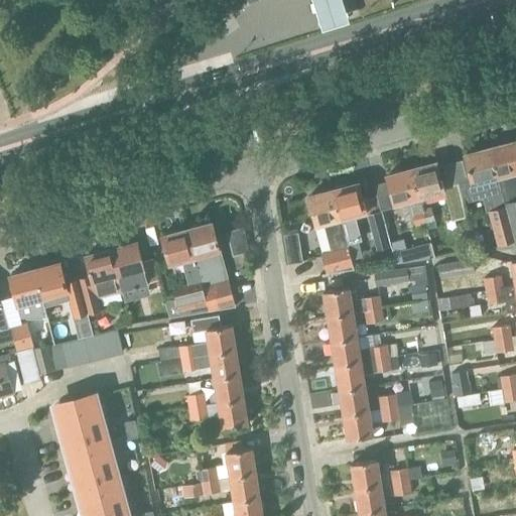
[(343,0),(313,0),(323,27),(350,19),(343,0)]
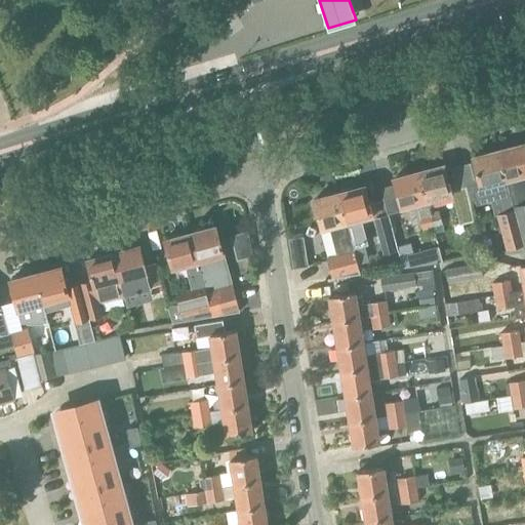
[(500,151),(497,152),(505,178),(506,178),(509,191),(513,206),(524,202),(524,185),(522,174),(524,173),(524,150),(523,145),(511,148),(510,146),(500,149),(500,151)]
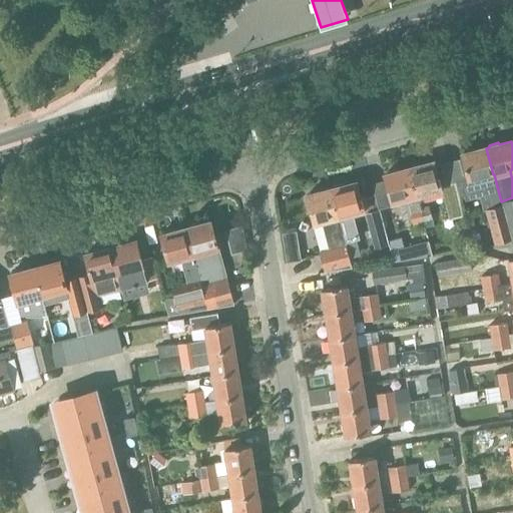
[(467,176),(452,180),(462,216),(466,215),(462,198),(464,197),(465,200),(479,196),(480,199),(490,196),(492,208),(502,205),(501,201),(497,186),(494,174),(493,174),(486,148),(461,154),(467,176)]
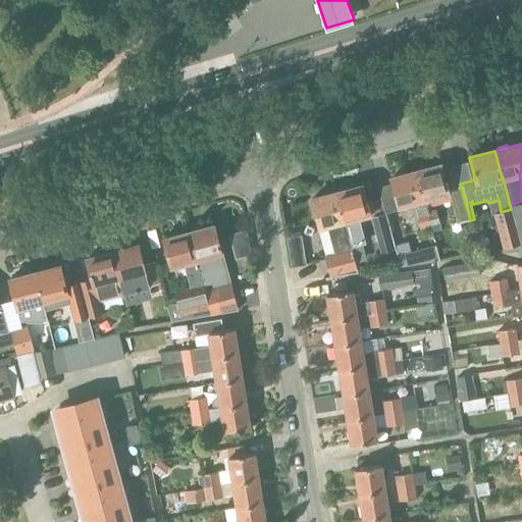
[(441,165),(416,172),(423,199),(430,225),(439,223),(436,209),(428,210),(424,199),(449,193),(441,165)]
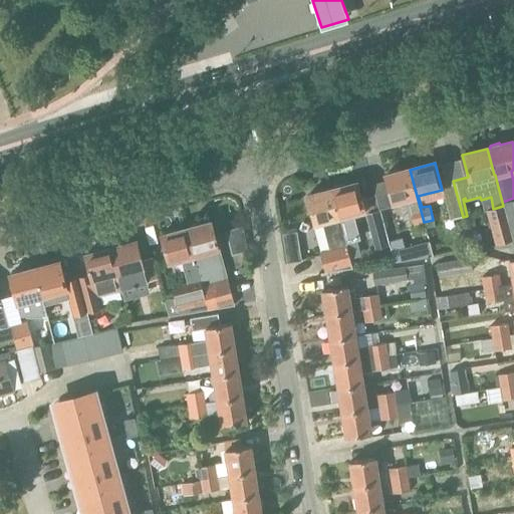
[(410,170),(384,176),(392,203),(408,198),(414,224),(424,222),(417,196),(410,170)]
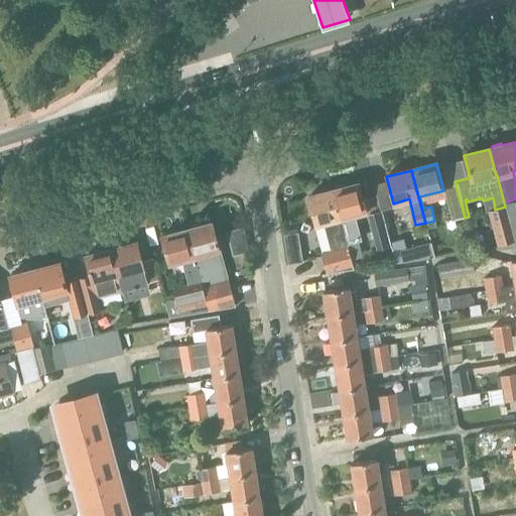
[(443,184),(454,221),(465,218),(455,181),(443,184)]
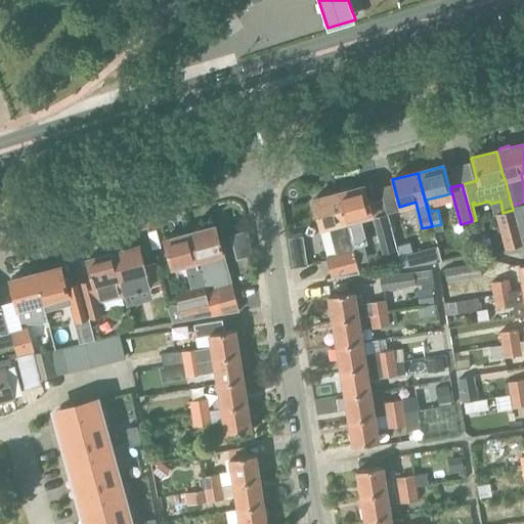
[(364,186),(339,193),(346,220),(357,262),(369,258),(365,247),(369,246),(361,216),(372,213),(364,186)]
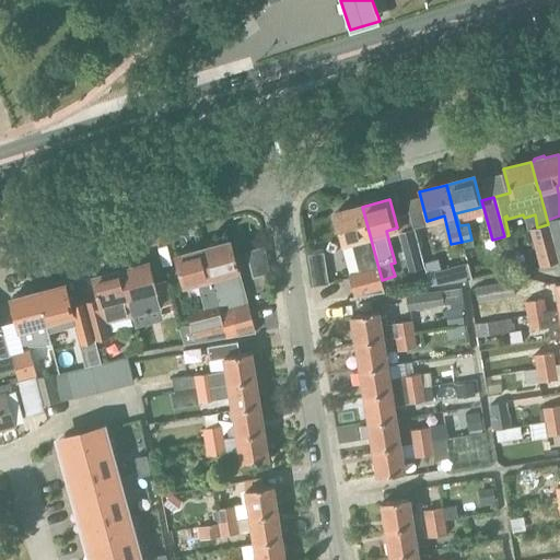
[(362,207),(334,214),(342,243),(357,240),(364,269),(348,273),(354,296),(383,288),(381,280),(382,280),(370,235),(362,207)]
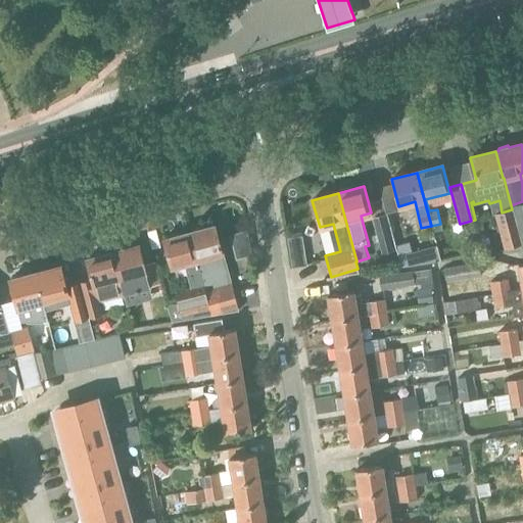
[(522,244),(522,201),(511,205),(512,209),(522,245),(522,244)]
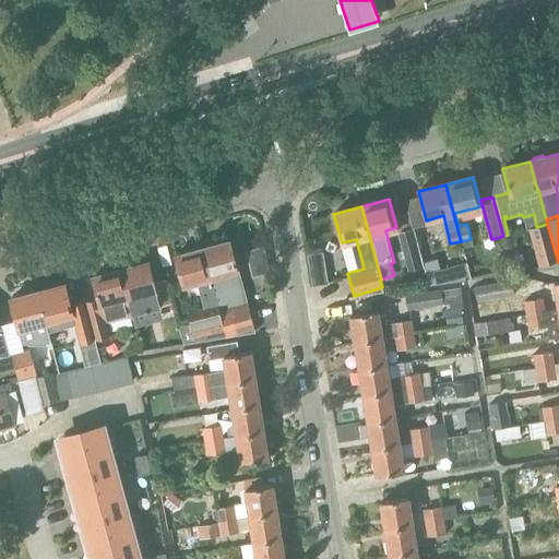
[(540,266),(558,262),(547,224),(536,227),(531,228),(540,266)]
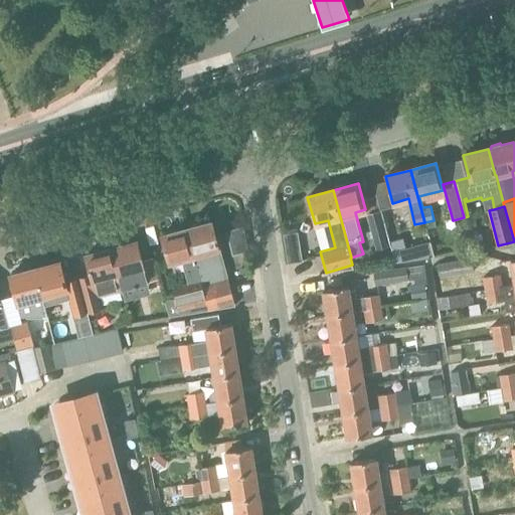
[(392,211),(379,211),(380,237),(393,236),(392,211)]
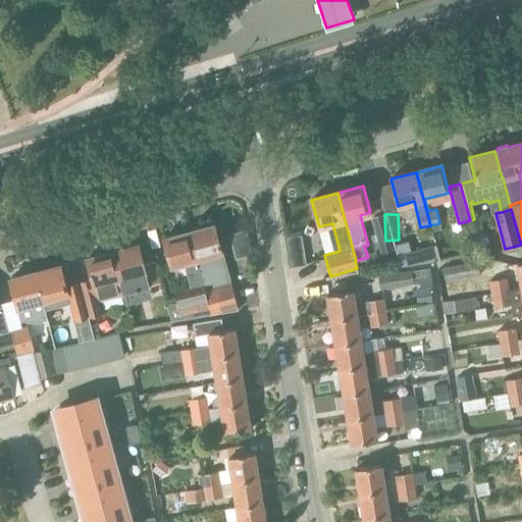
[(380,216),(364,219),(369,245),(385,242),(380,216)]
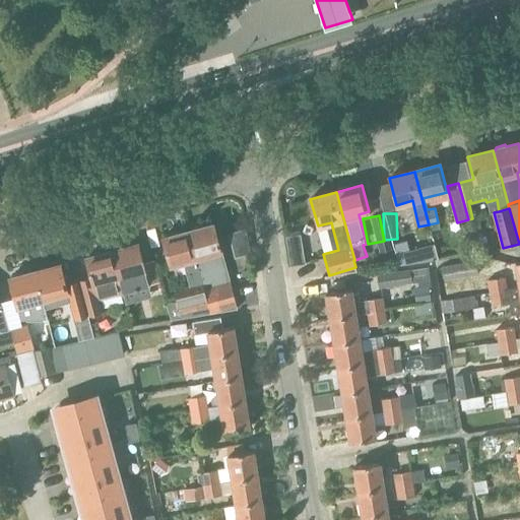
[(213,224),(187,232),(194,258),(200,284),(203,283),(210,313),(238,309),(221,251),(220,251),(213,224)]
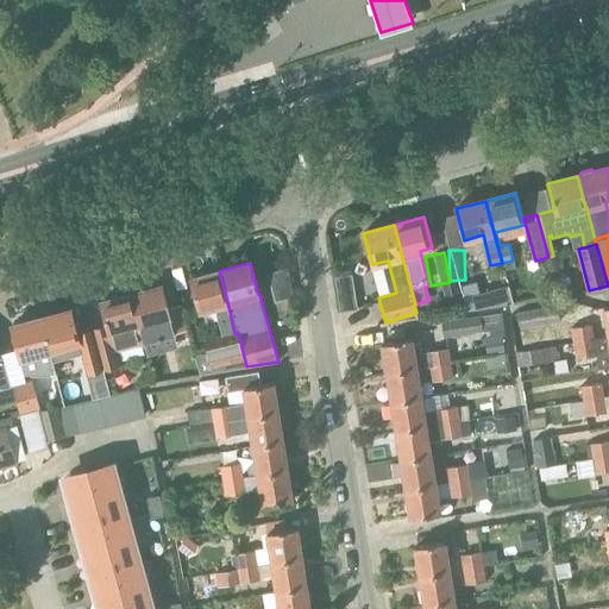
[(219,271),(190,278),(199,311),(214,306),(219,325),(223,325),(225,336),(206,340),(209,353),(196,356),(201,374),(214,371),(246,366),(238,332),(234,333),(227,302),(219,271)]
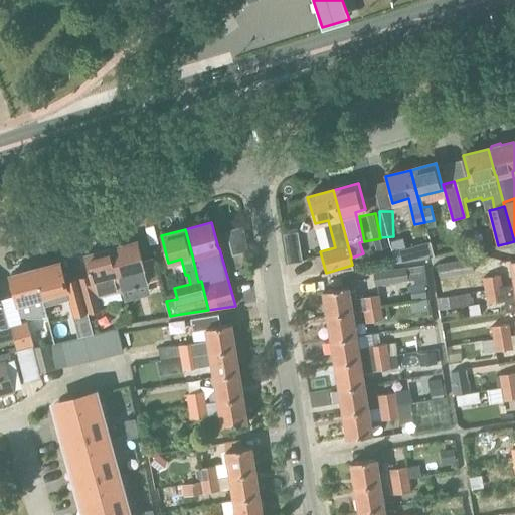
[(136,241),(110,249),(117,276),(120,290),(159,279),(153,256),(141,261),(136,241)]
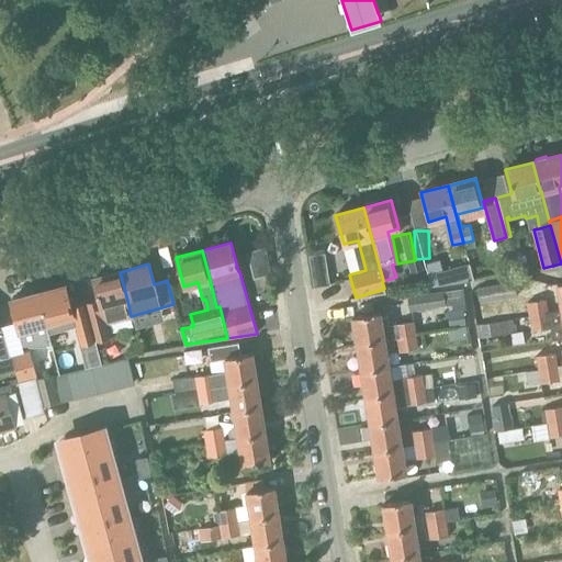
[(447,284),(465,281),(462,266),(444,270),(447,284)]
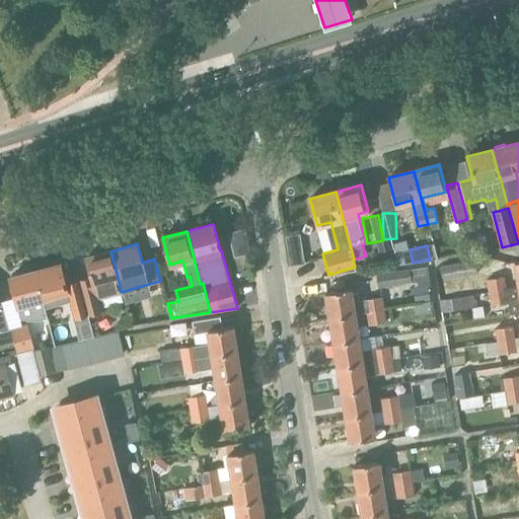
[(90,278),(79,280),(87,313),(100,310),(97,298),(121,292),(118,278),(110,251),(85,258),(90,278)]
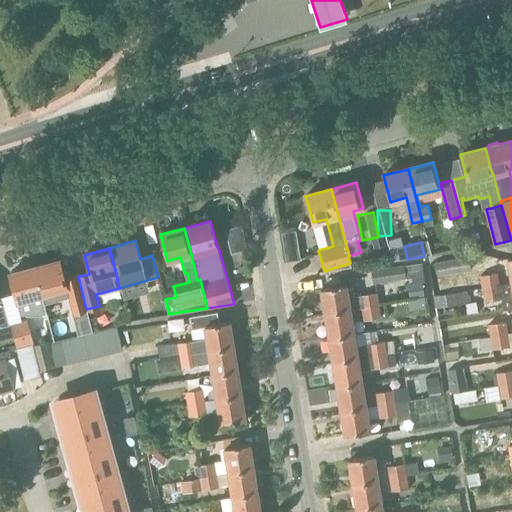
[(438,276),(473,271),(471,258),(437,262),(438,276)]
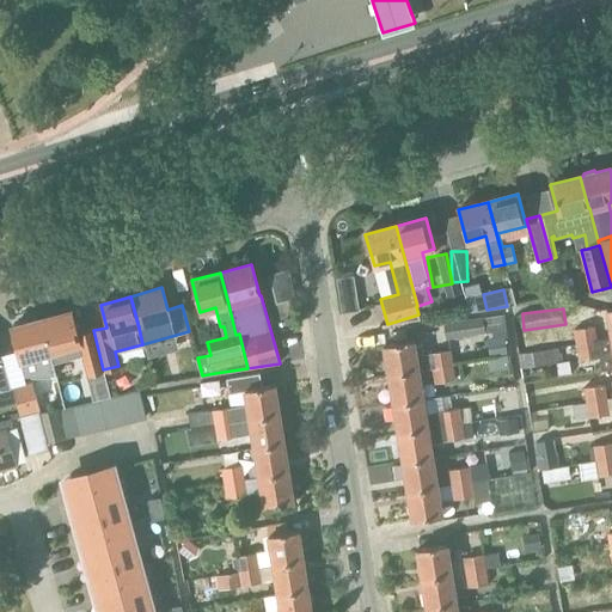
[(72,312),(41,320),(49,353),(80,344),(87,374),(103,369),(93,330),(92,326),(77,331),(72,312)]
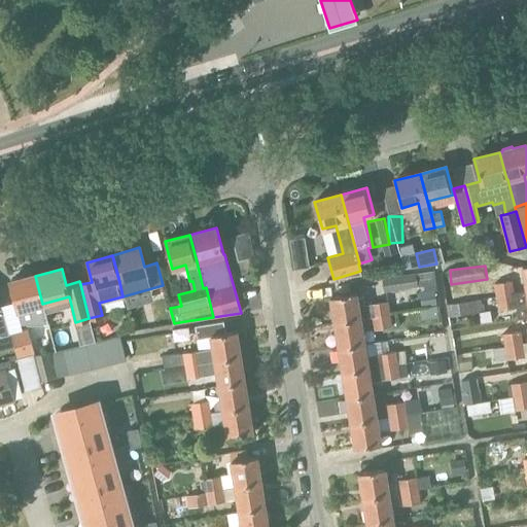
[(382,278),(384,292),(419,286),(416,273),(382,278)]
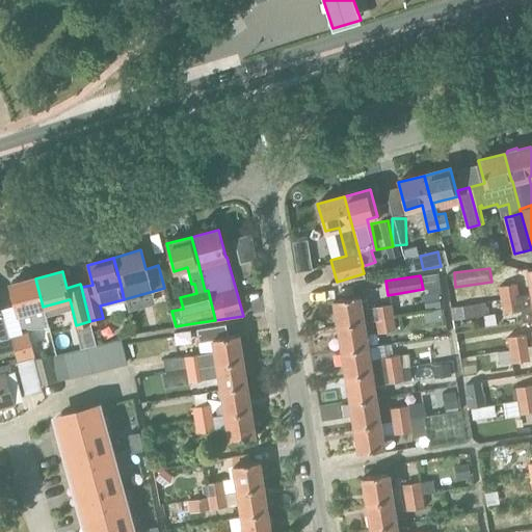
[(35,278),(9,285),(21,327),(48,327),(46,318),(43,307),(35,278)]
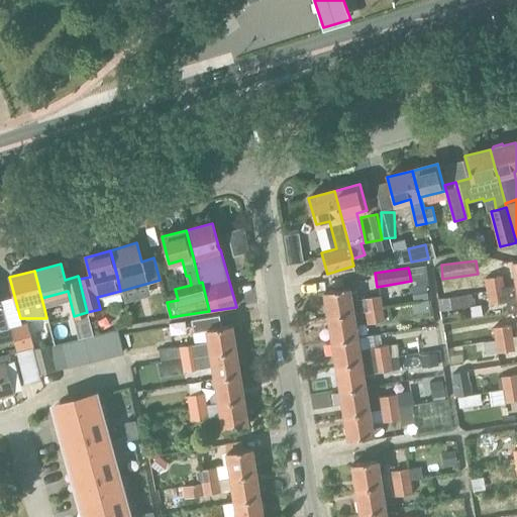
[(485,278),(487,291),(505,288),(502,275),(485,278)]
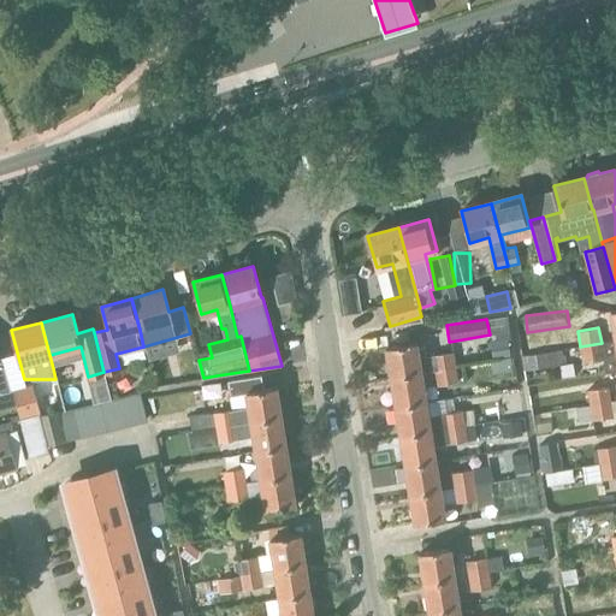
[(615,369),(615,339),(615,341),(615,339),(602,343),(580,347),(582,361),(605,357),(608,372),(615,369)]
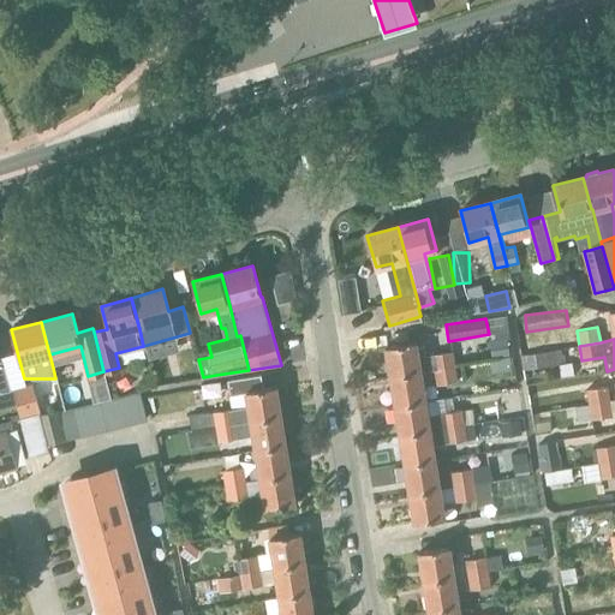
[(386,347),(390,377),(419,372),(439,370),(457,368),(453,348),(435,351),(436,354),(417,357),(415,342),(386,347)]
